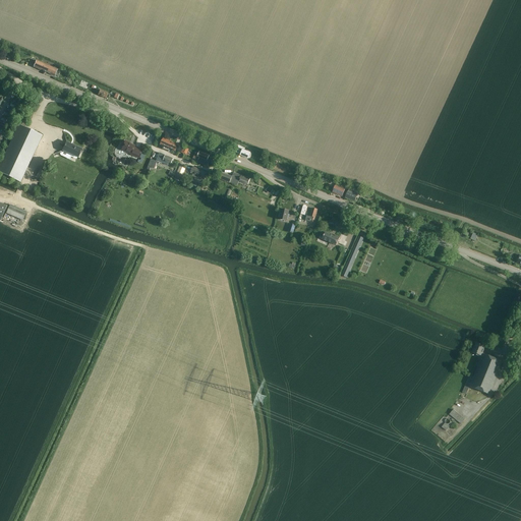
[(54,76),(56,71),(57,70),(36,61),(34,67),(54,76)]
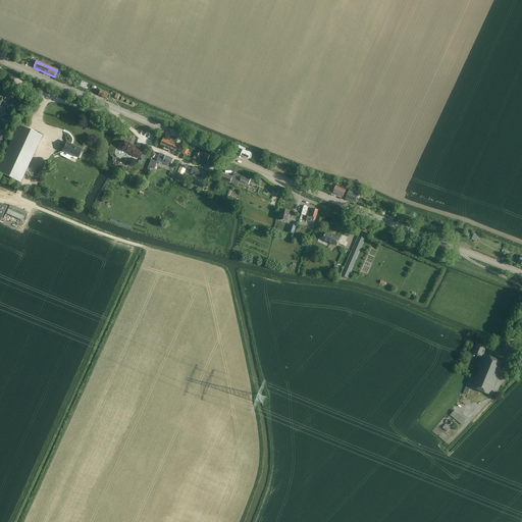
[(0,172),(20,183),(42,136),(18,125),(0,165),(0,172)]
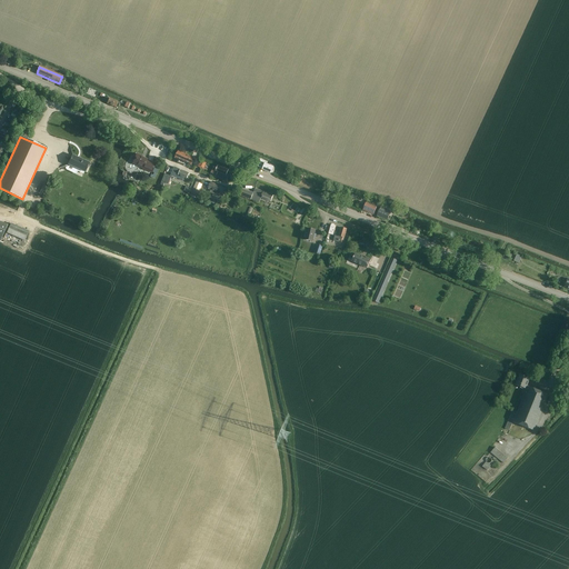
[(178,151),(176,158),(191,165),(193,158),(195,157),(178,150),(178,151)]
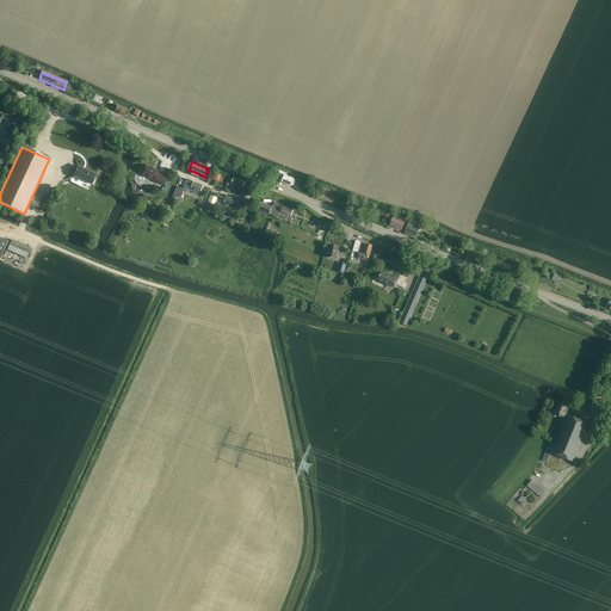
[(153,170),(153,168),(147,166),(146,168),(143,168),(142,172),(143,173),(142,177),(146,178),(147,179),(149,180),(150,179),(154,180),(153,181),(164,186),(166,178),(158,174),(158,172),(153,170)]
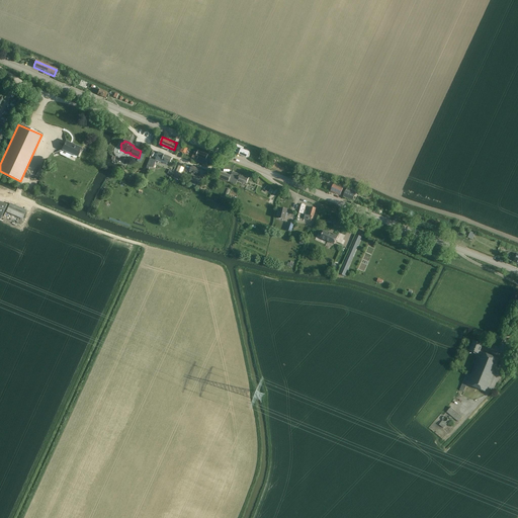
[(78,158),(82,149),(67,142),(63,151),(78,158)]
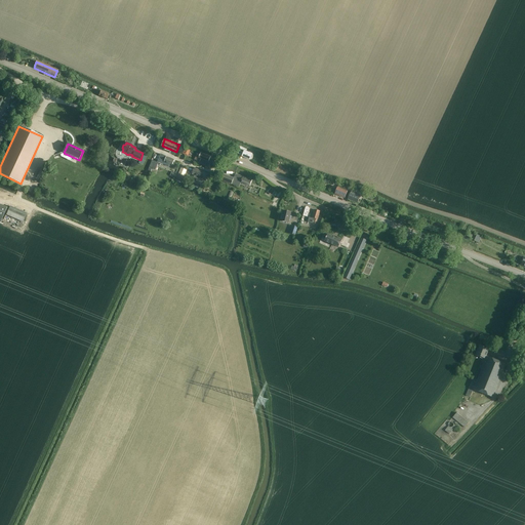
[(249,153),(246,152),(247,150),(241,148),(238,154),(243,156),(242,157),(250,160),(252,154),(253,154),(249,152),(249,153)]
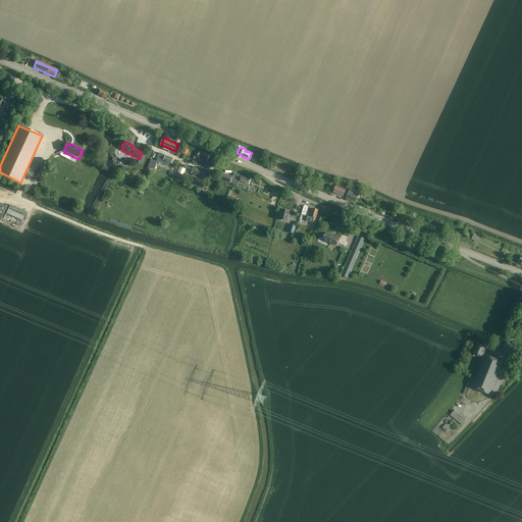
[(207,161),(209,156),(200,152),(198,157),(197,157),(196,159),(199,161),(200,158),(207,161)]
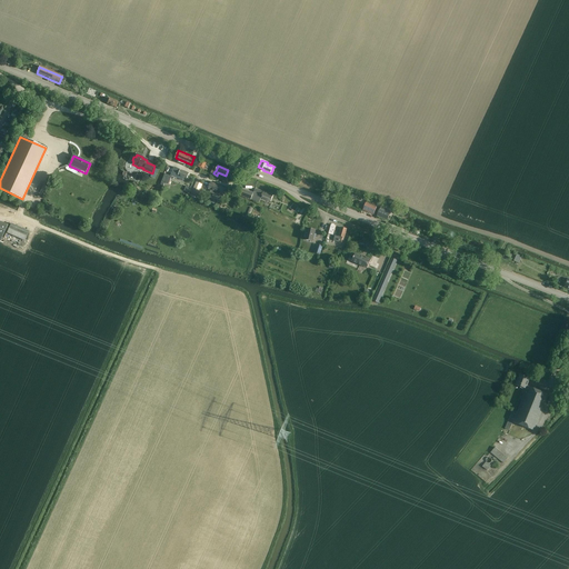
[(186,180),(189,173),(173,168),(171,173),(178,176),(178,177),(186,180)]
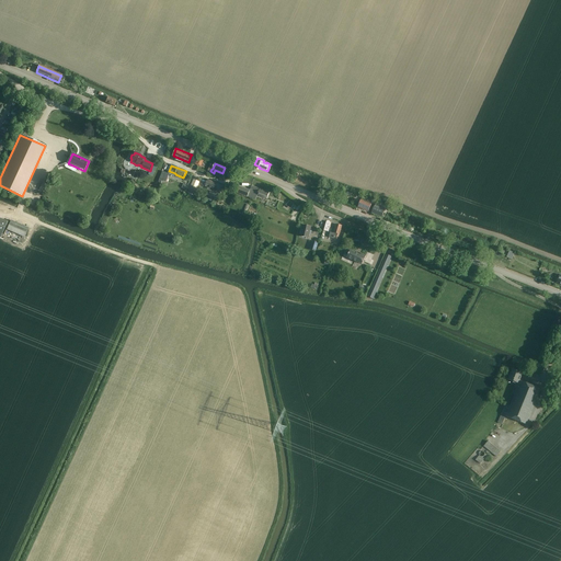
[(220,195),(224,186),(208,180),(205,186),(208,187),(207,190),(220,195)]
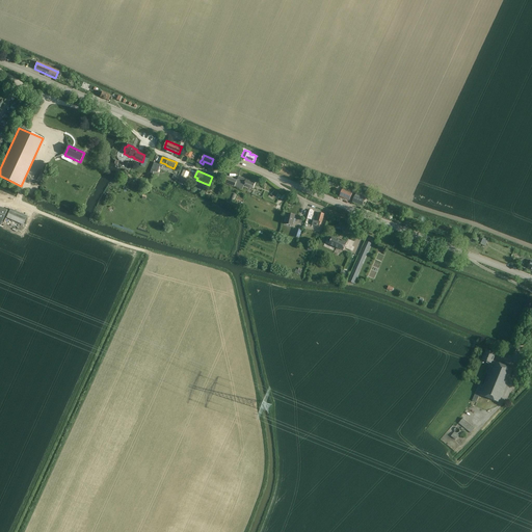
[(184,185),(186,179),(181,176),(178,183),(184,185)]
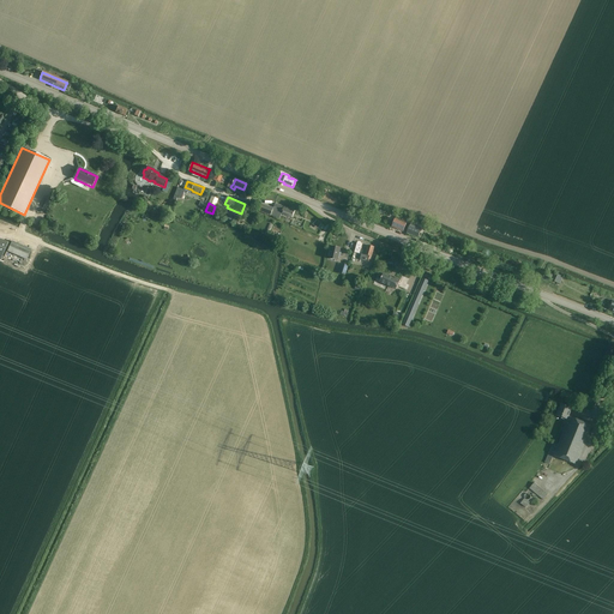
[(271,216),(274,209),(262,204),(259,211),(271,216)]
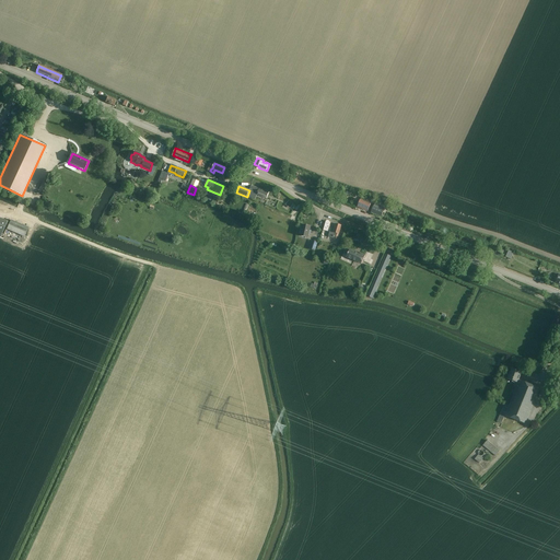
[(266,199),(268,193),(251,186),(249,189),(257,191),(256,195),(266,199)]
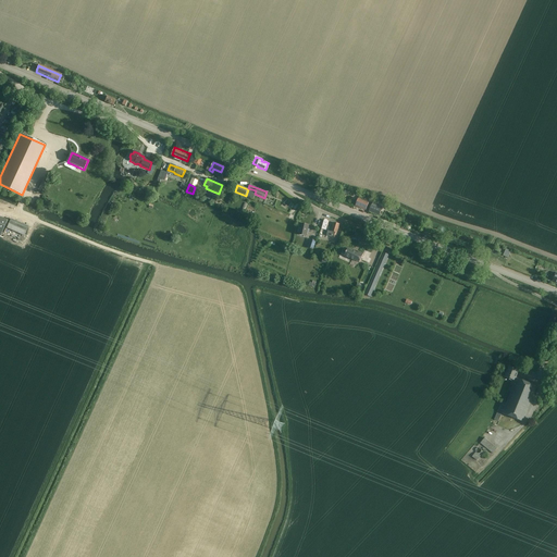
[(366,209),(368,205),(369,203),(358,199),(356,205),(366,209)]
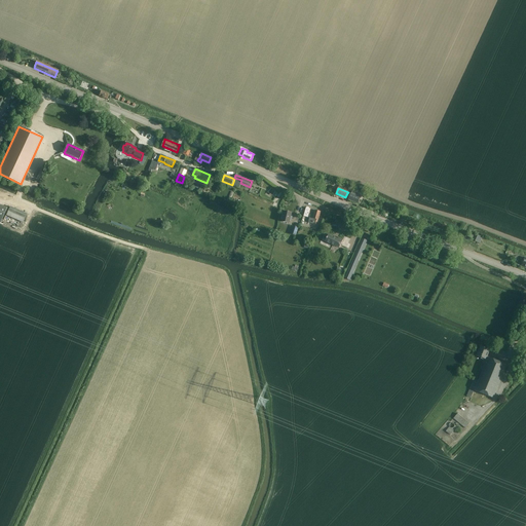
[(358,204),(361,197),(362,195),(352,191),(348,199),(358,204)]
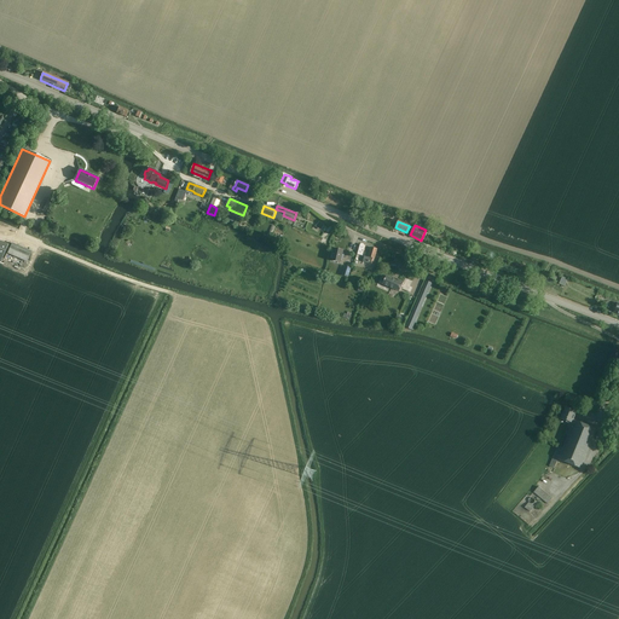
[(27,262),(32,252),(12,243),(7,254),(27,262)]
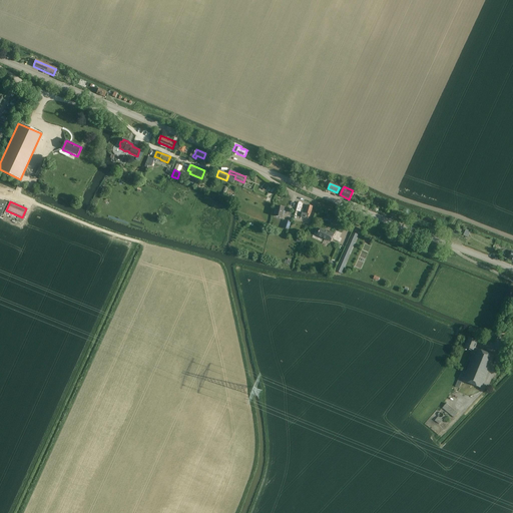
[(311,214),(313,206),(307,205),(306,210),(303,209),(301,217),(309,219),(310,214),(311,214)]
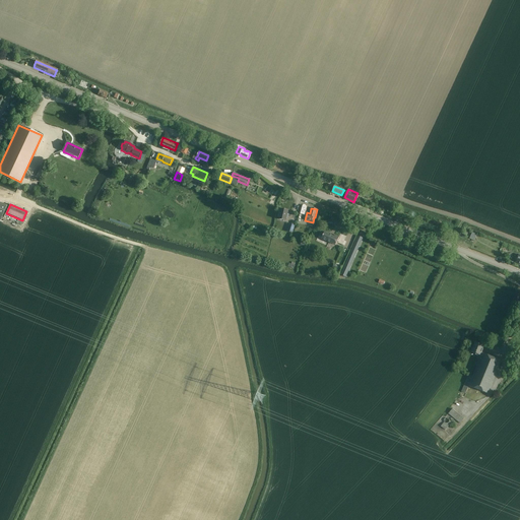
[(279,212),(277,216),(279,217),(278,219),(285,221),(286,218),(287,219),(288,214),(287,214),(288,210),(281,209),(280,212),(279,212)]
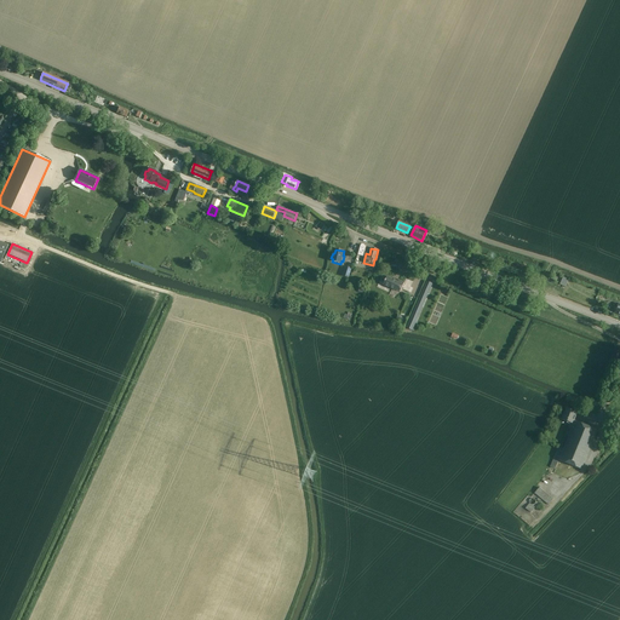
[(349,279),(351,269),(344,267),(342,276),(349,279)]
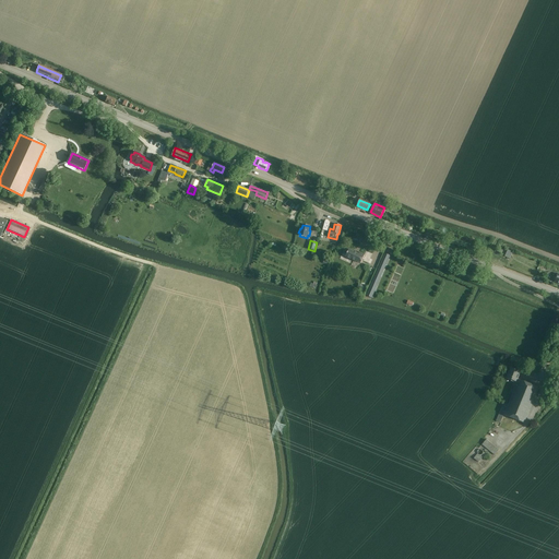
[(348,250),(345,248),(343,252),(346,254),(345,257),(358,262),(360,263),(365,256),(359,253),(359,254),(348,249),(348,250)]
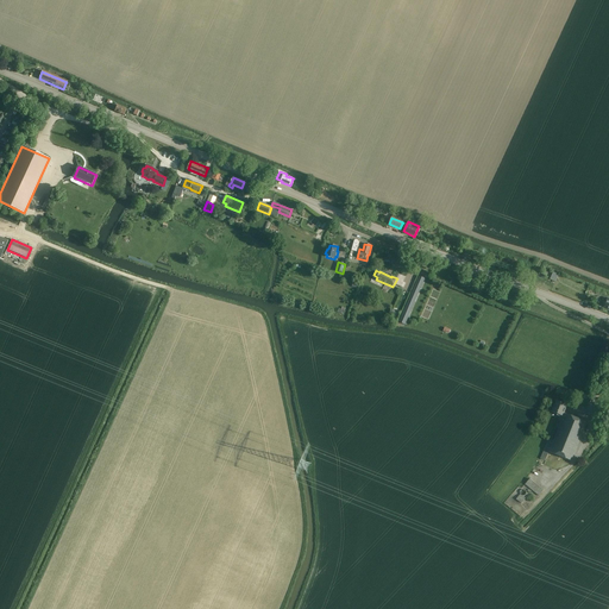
[(405,325),(425,278),(419,276),(410,295),(399,322),(405,325)]
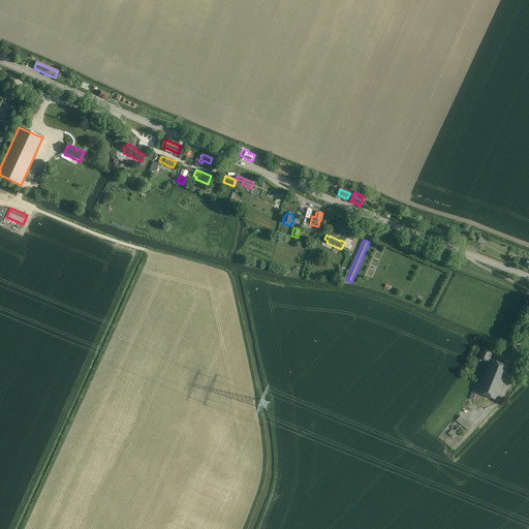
[(490,359),(493,352),(484,348),(480,353),(479,353),(478,358),(479,358),(479,359),(484,360),(484,361),(487,362),(486,364),(488,365),(480,383),(476,381),(475,386),(474,386),(469,399),(473,400),(476,393),(496,401),(509,367),(490,359)]
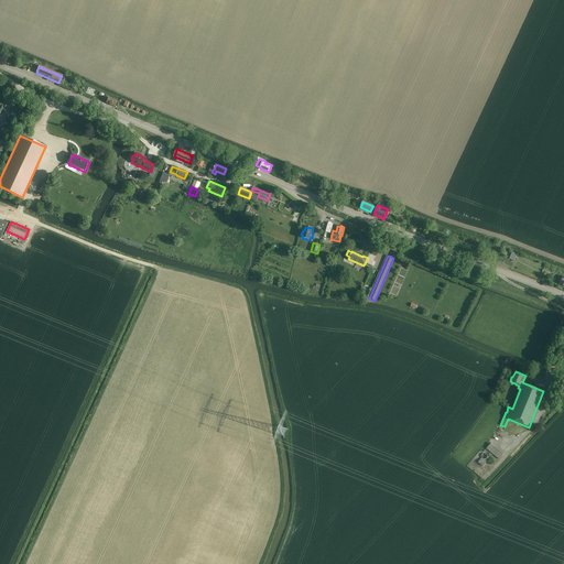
[(499,459),(503,455),(490,444),(486,448),(499,459)]
